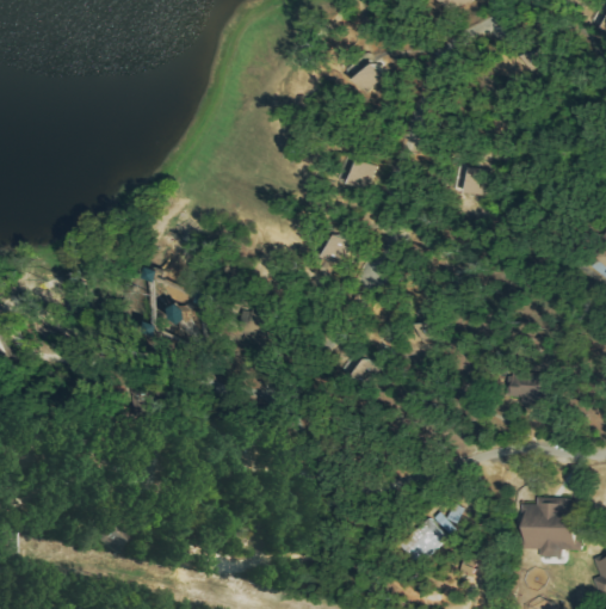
[(441,0),(447,12),(472,1),(471,0),(441,0)]
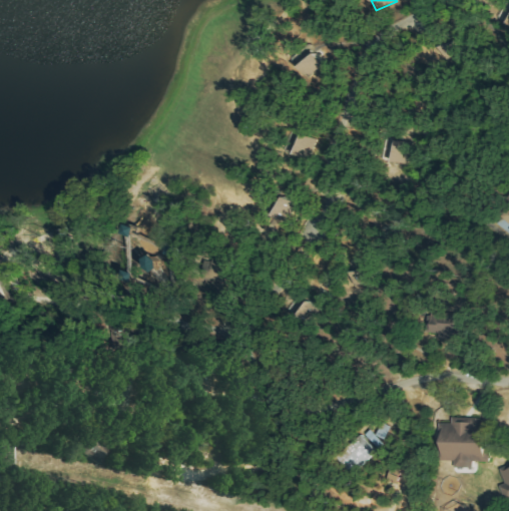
[(438,44),(446,61),(467,52),(459,34),(438,44)]
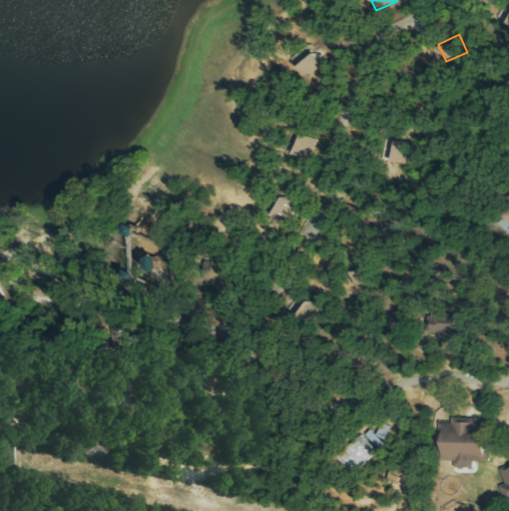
[(325,63),(306,77),(296,64),(315,50),(325,63)]
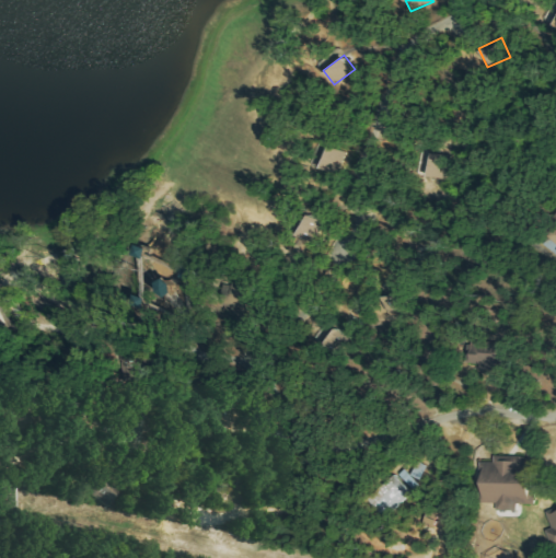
[(342,149),(324,142),(314,166),(333,173),(342,149)]
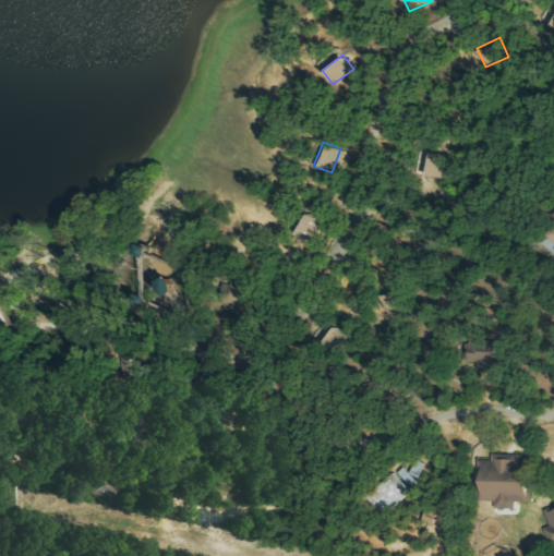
[(426,150),(445,154),(441,177),(422,173),(426,150)]
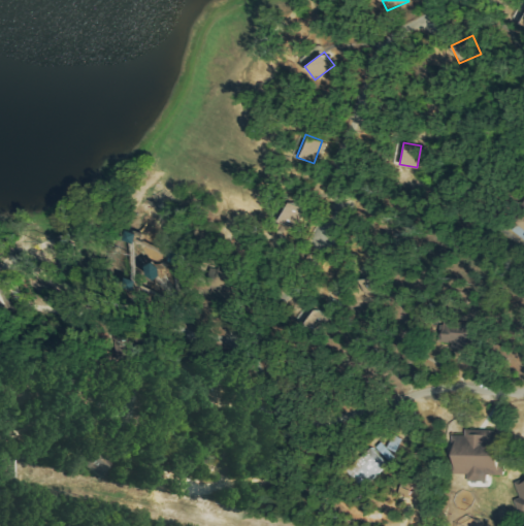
[(301,206),(288,199),(276,220),(291,227),(301,206)]
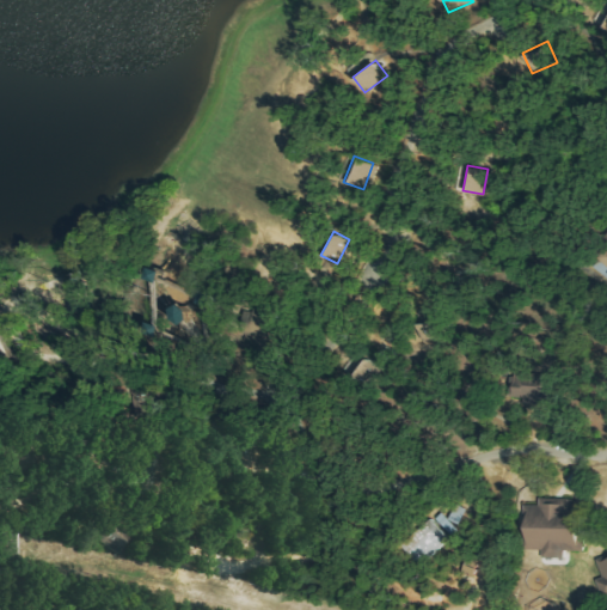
[(606,241),(606,269),(593,257),(606,241)]
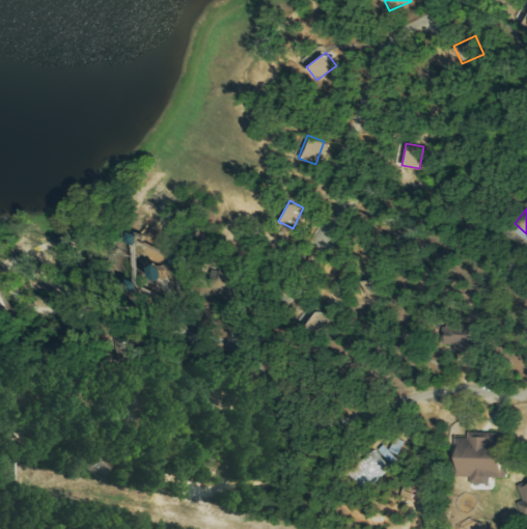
[(388,231),(405,234),(400,256),(384,253),(388,231)]
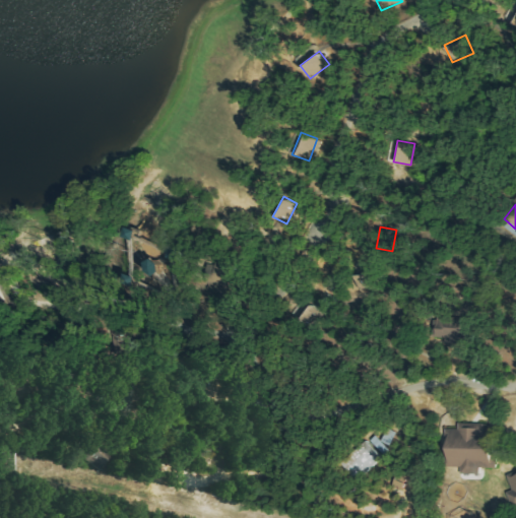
[(234,288),(239,274),(218,266),(212,280),(234,288)]
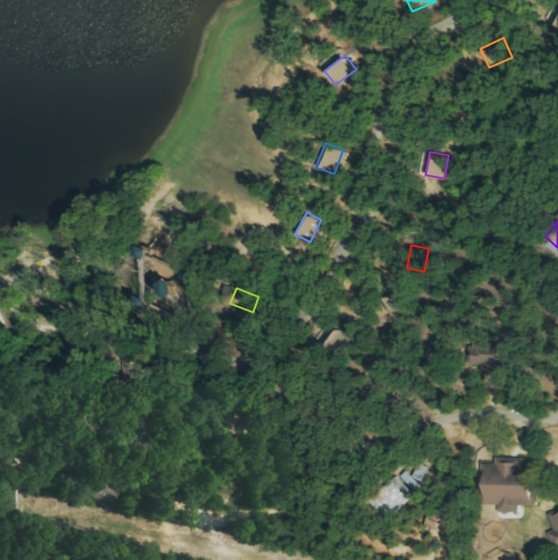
[(409,295),(386,297),(387,316),(409,315),(409,295)]
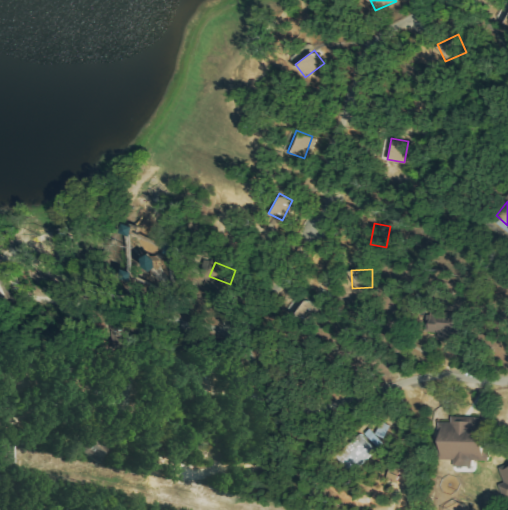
[(309,306),(296,299),(286,318),(299,325),(309,306)]
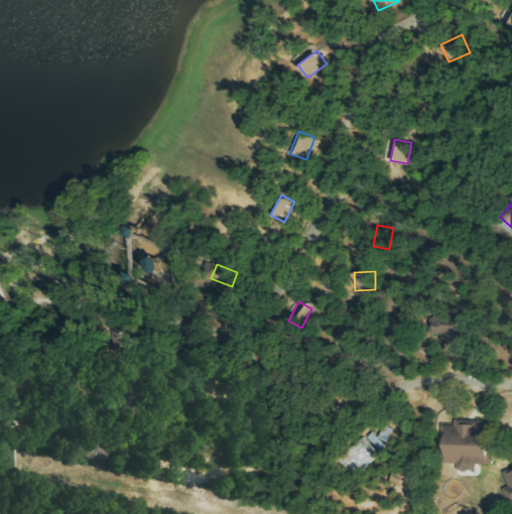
[(426,313),(425,331),(438,332),(438,339),(451,340),(452,333),(462,333),(463,315),(426,313)]
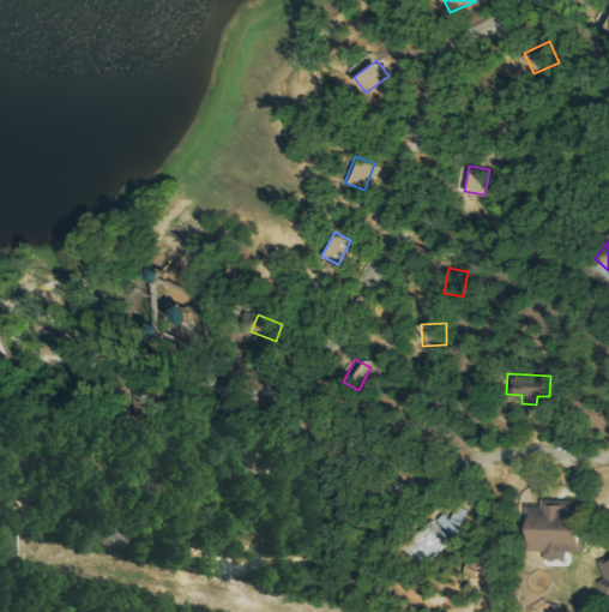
[(148,388),(137,390),(138,399),(134,400),(138,415),(152,412),(148,388)]
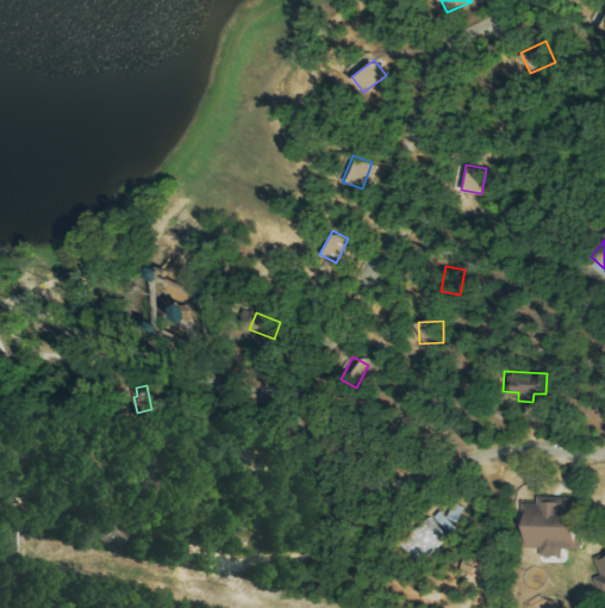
[(248,459),(268,459),(269,433),(248,433),(248,459)]
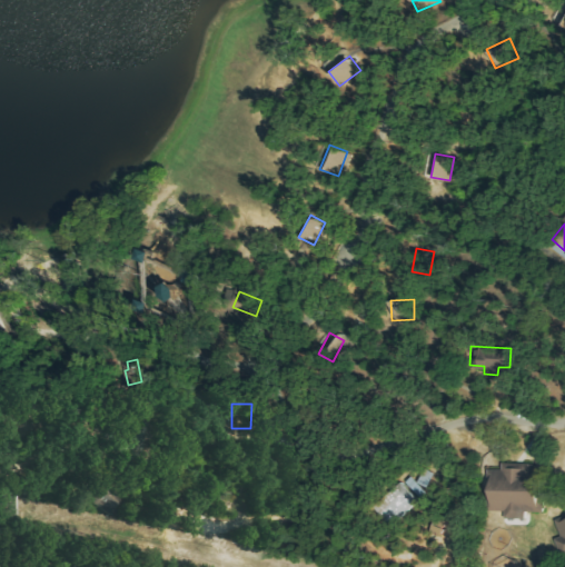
[(525,461),(499,460),(499,467),(487,467),(485,507),(501,508),(499,516),(518,517),(518,507),(537,508),(538,469),(525,469),(525,461)]
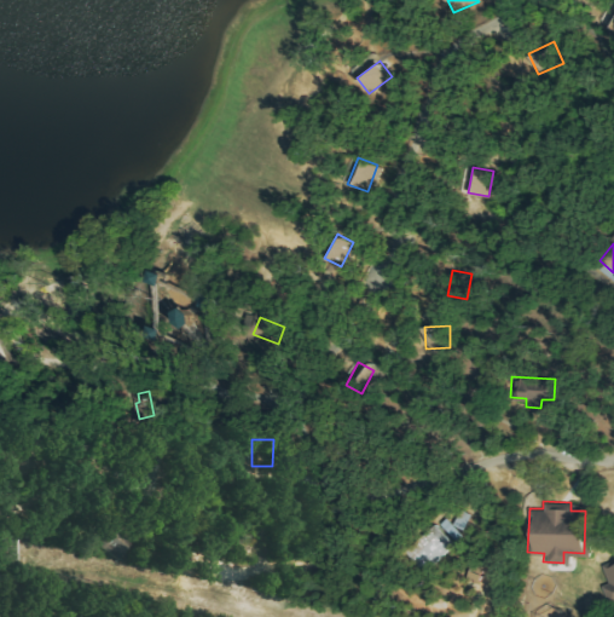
[(129,536),(114,555),(91,538),(105,518),(129,536)]
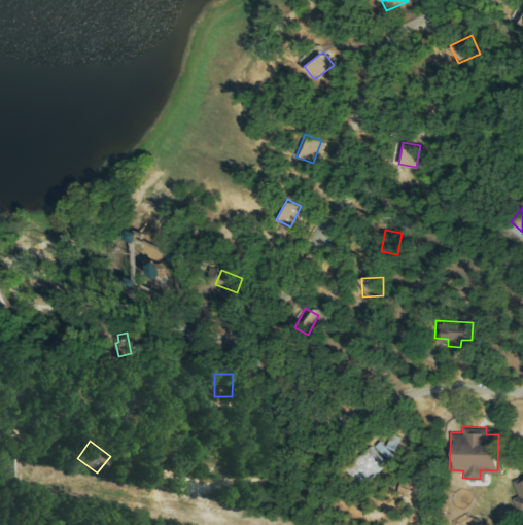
[(522,476),(512,481),(517,494),(510,497),(516,513),(522,510),(522,476)]
